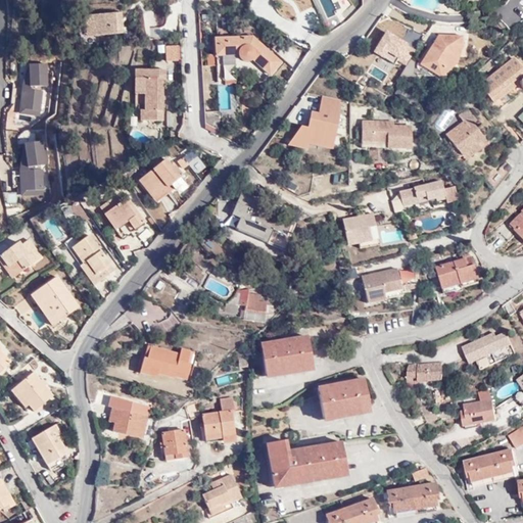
[(314,0),(329,29),(341,22),(329,0),(314,0)]
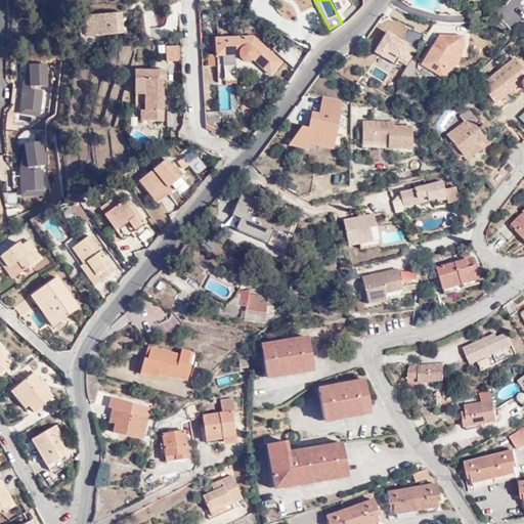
[(122,12),(85,15),(89,36),(124,32),(122,12)]
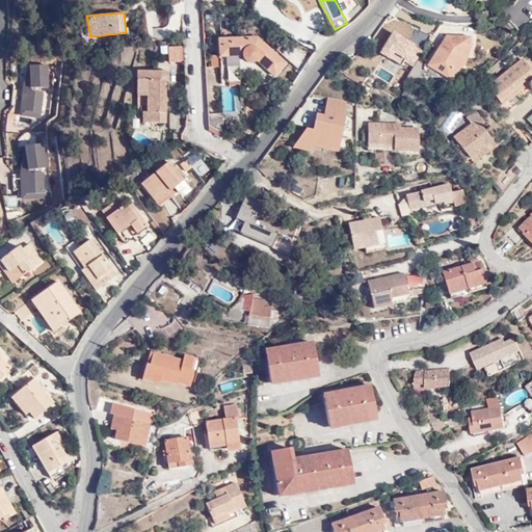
[(152,28),(152,37),(163,37),(163,28),(152,28)]
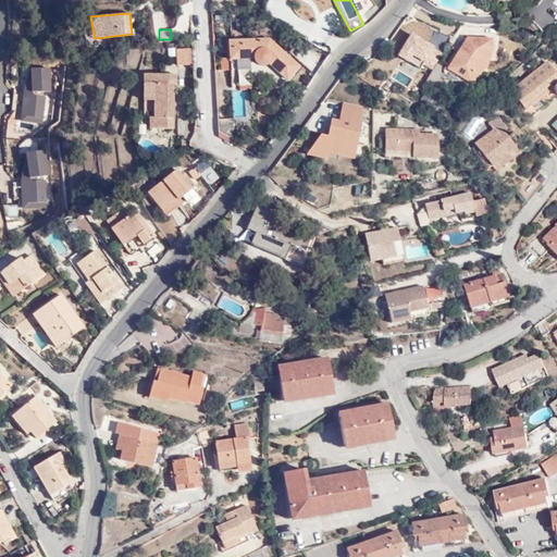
[(396,58),(431,73),(442,49),(407,35),(396,58)]
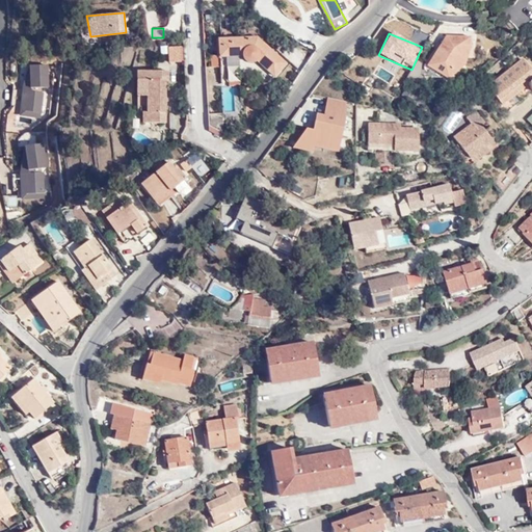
[(444,52),(453,34),(443,33),(434,48),(444,52)]
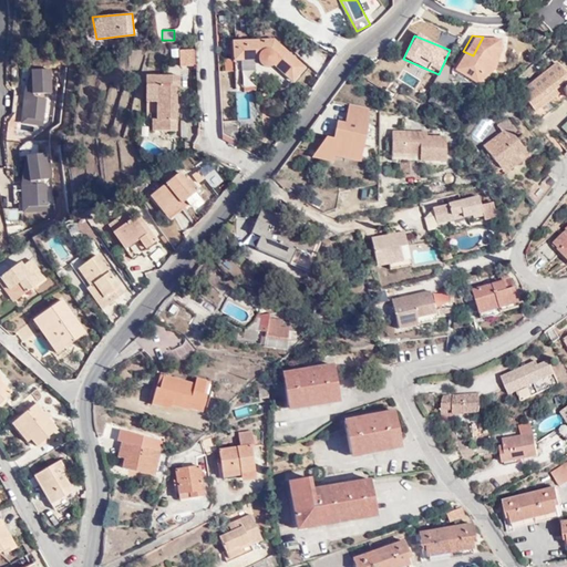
[(501,38),(483,37),(473,55),(463,51),(452,70),(454,81),(475,83),(494,65),(501,49),(501,38)]
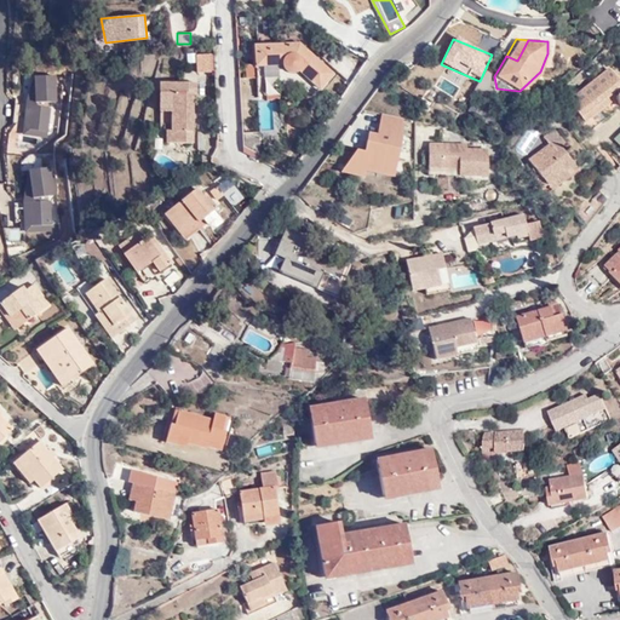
[(300,42),(254,46),(256,68),(282,65),(282,67),(282,68),(283,69),(283,70),(285,72),(285,73),(286,73),(287,74),(288,74),(288,75),(290,75),(291,75),(292,75),(293,75),(294,75),(296,75),(297,75),(298,74),(299,74),(299,73),(319,90),(334,73),(327,67),(300,42)]
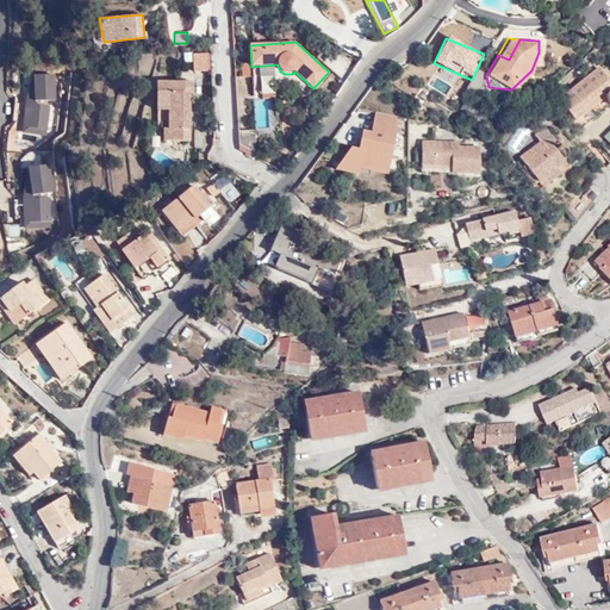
[(193,54),(194,73),(212,72),(211,54),(193,54)]
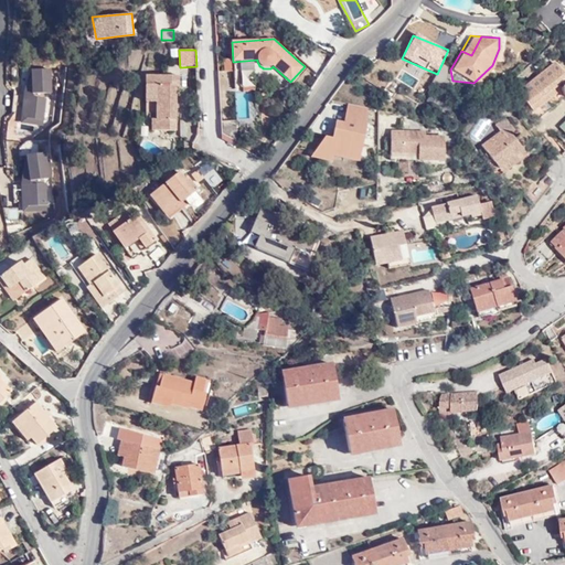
[(233,71),(233,62),(232,59),(224,60),(224,72),(233,71)]
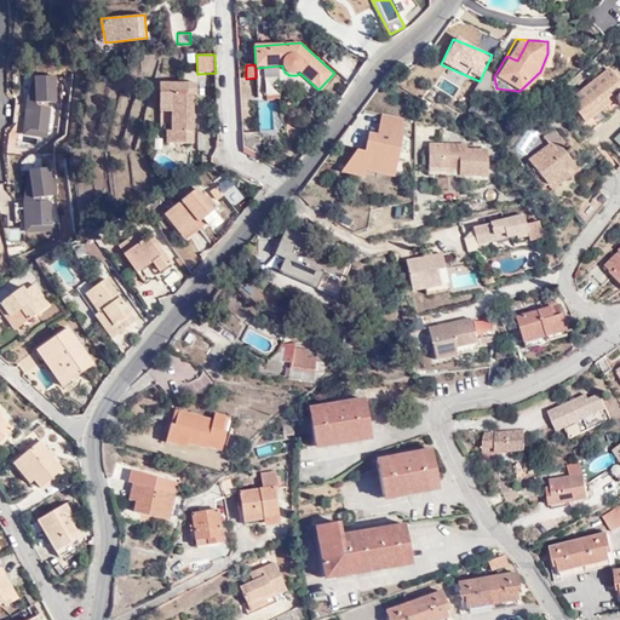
[(619,80),(607,67),(569,102),(586,121),(614,96),(619,96),(619,80)]
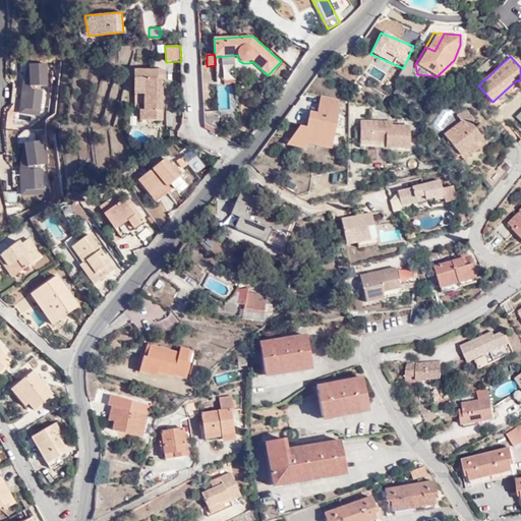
[(402,75),(410,76),(413,63),(405,61),(402,75)]
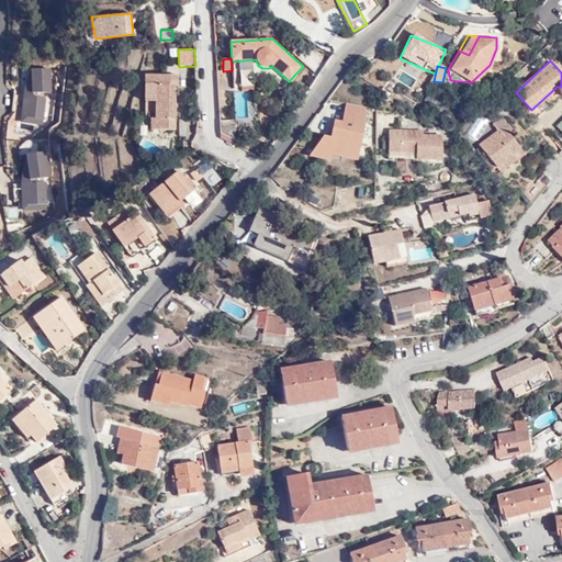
[(26,119),(45,121),(47,100),(46,100),(46,94),(52,94),(52,70),(32,71),(33,96),(35,96),(35,99),(33,99),(14,97),(13,114),(26,115),(26,119)]
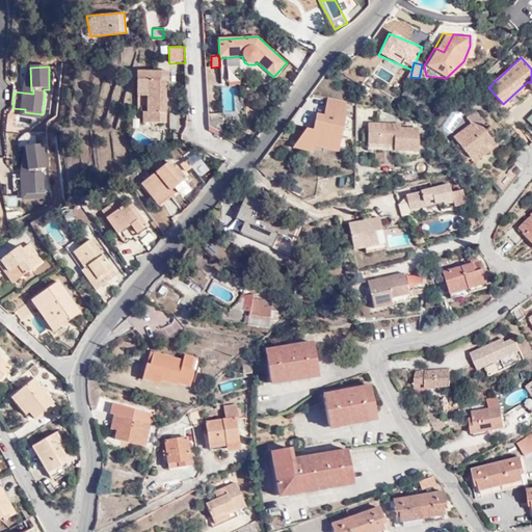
[(166,123),(166,81),(168,81),(169,72),(137,72),(137,96),(148,96),(148,112),(143,112),(143,123),(166,123)]
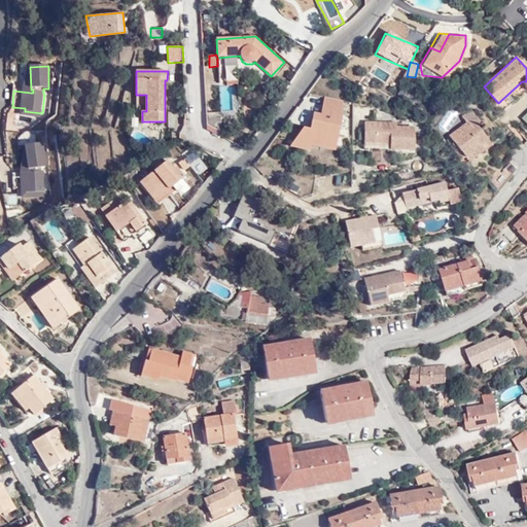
[(221,89),(221,108),(231,108),(230,89),(221,89)]
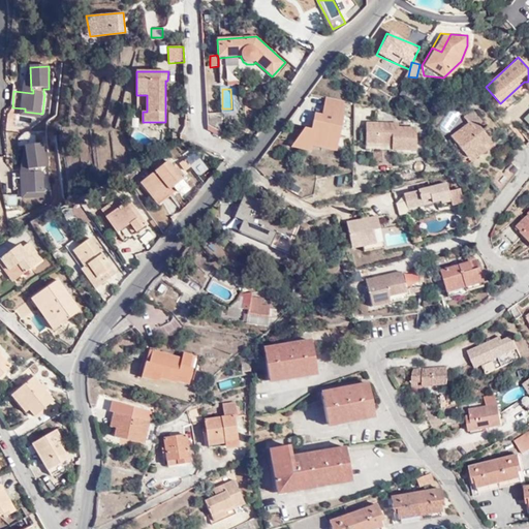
[(336,156),(346,101),(324,97),(320,115),(313,114),(310,129),(298,127),(293,149),(336,156)]
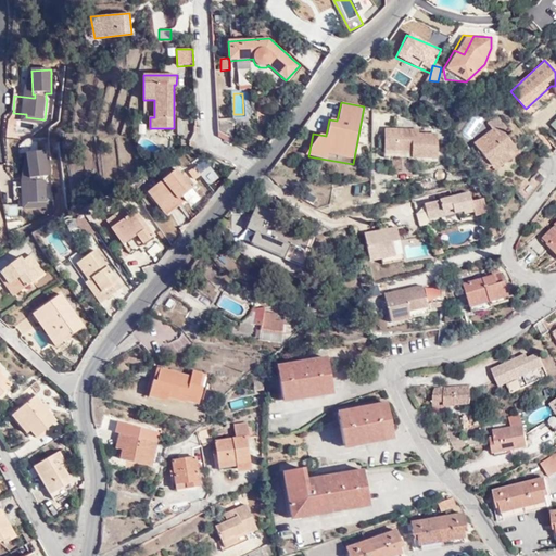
[(239,115),(217,115),(218,133),(240,146),(239,115)]
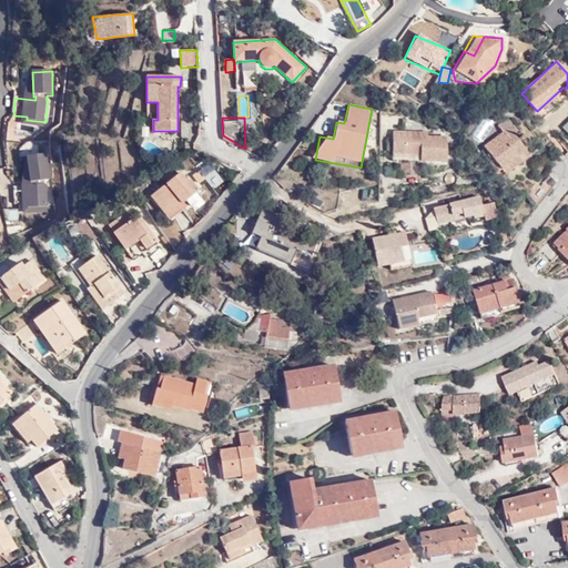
[(425,125),(389,124),(389,145),(418,146),(417,153),(444,154),(444,130),(425,130),(425,125)]
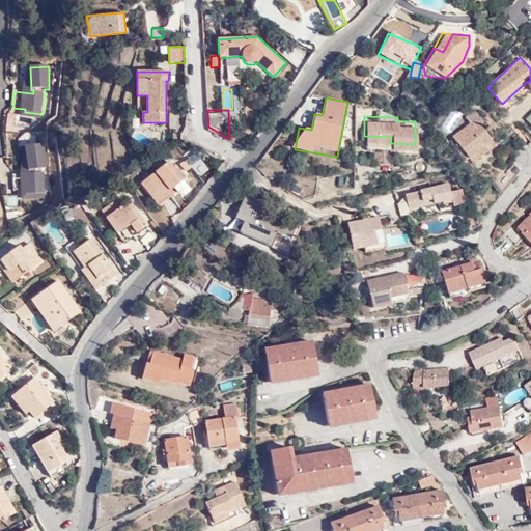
[(465,162),(467,160),(470,163),(494,145),(491,141),(467,159),(449,137),(447,139),(465,162)]
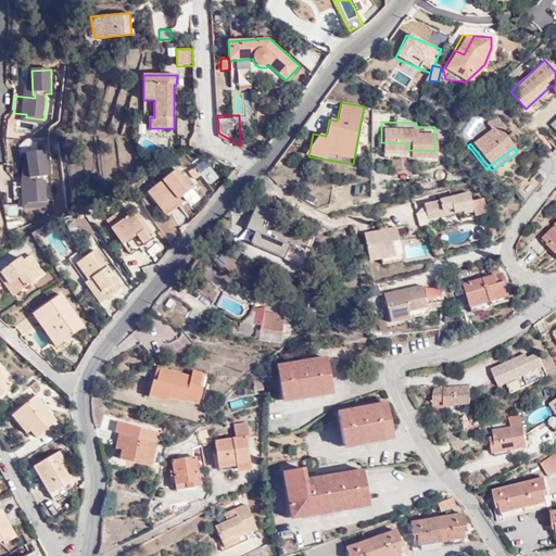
[(409,151),(390,151),(390,164),(409,165),(409,151)]
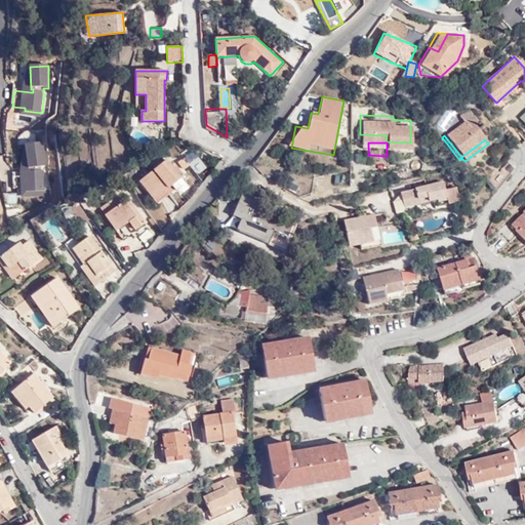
[(27,193),(44,192),(43,172),(42,172),(42,167),(47,166),(42,144),(26,147),(30,169),(31,169),(31,172),(13,174),(14,190),(27,190),(27,193)]
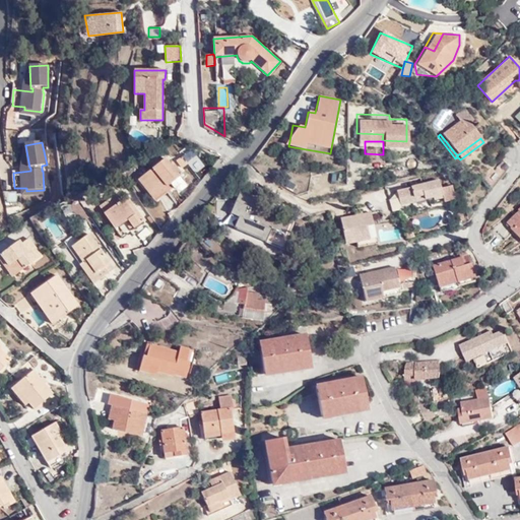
[(187,160),(181,153),(173,159),(179,168),(187,160)]
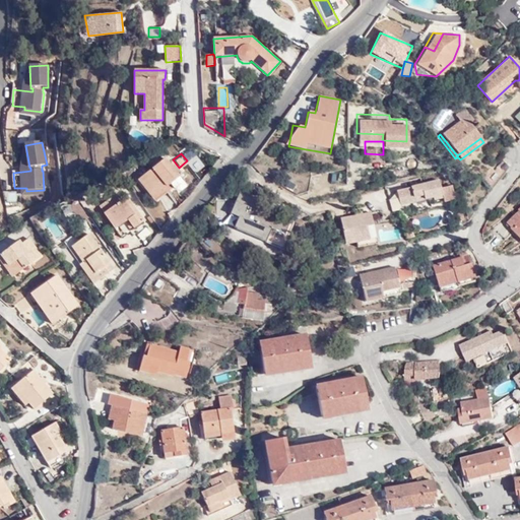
[(165,157),(138,180),(152,196),(170,181),(180,173),(182,171),(179,168),(173,159),(169,161),(165,157)]
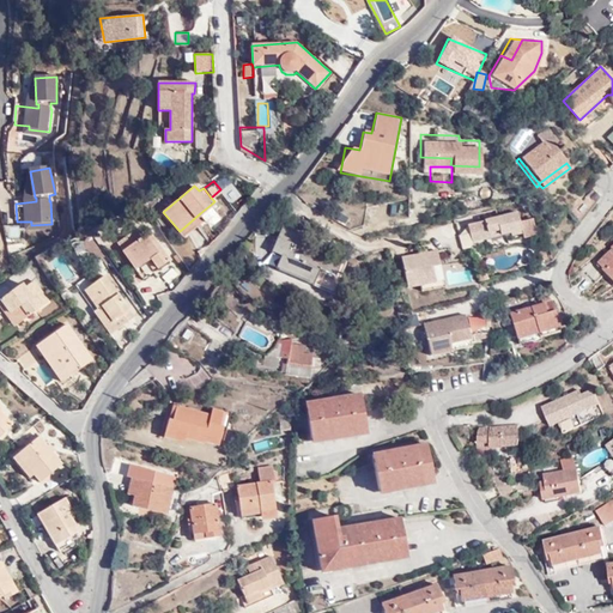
[(232,188),(224,194),(229,202),(238,196),(232,188)]
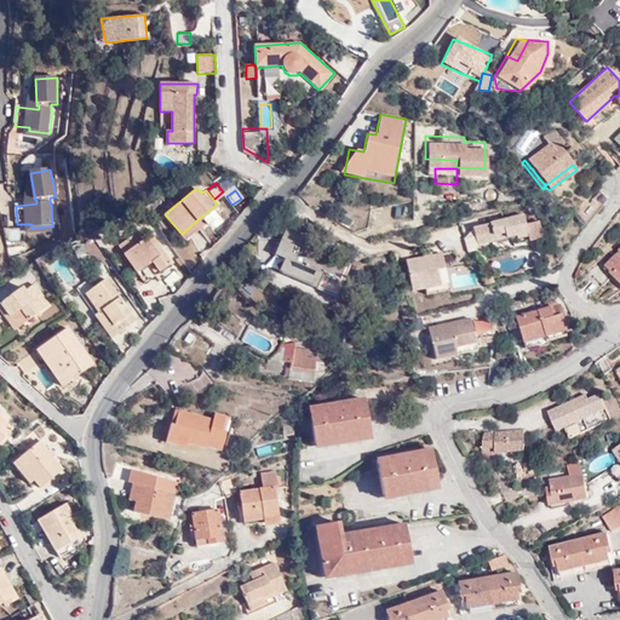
[(214,206),(202,216),(213,227),(224,217),(214,206)]
